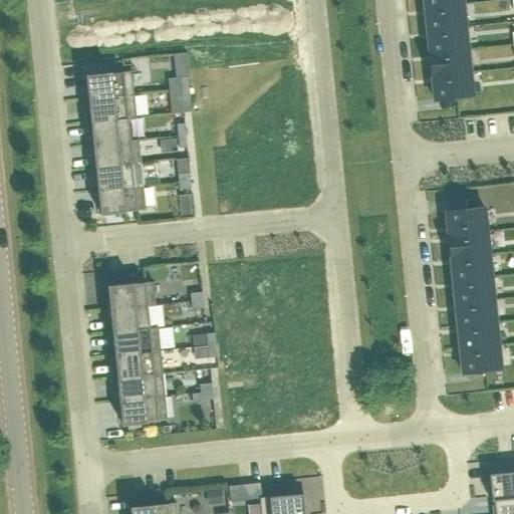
[(72,0),(74,18),(77,17),(77,18),(82,17),(82,18),(83,18),(83,17),(87,16),(87,17),(89,17),(89,16),(93,16),(93,17),(95,17),(95,16),(99,15),(99,16),(100,16),(100,15),(105,15),(107,15),(106,14),(111,14),(111,15),(112,15),(112,14),(117,13),(116,6),(125,5),(125,3),(152,0),(226,0),(227,2),(230,2),(230,3),(231,3),(231,2),(238,1),(238,2),(239,2),(239,1),(244,0),(244,1),(246,1),(245,0),(247,0),(249,0),(250,1),(251,1),(251,0),(72,0)]
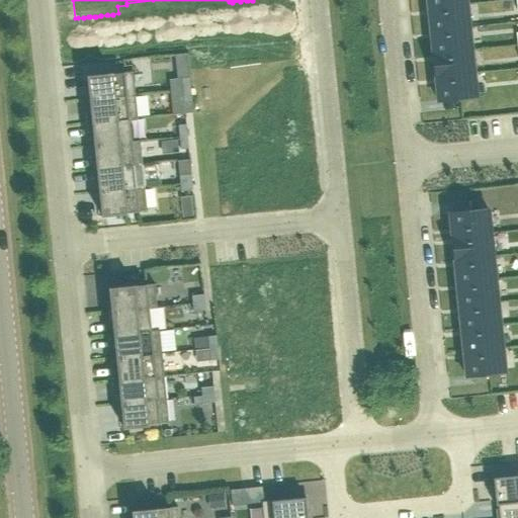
[(465,0),(427,0),(428,8),(466,4),(465,0)]
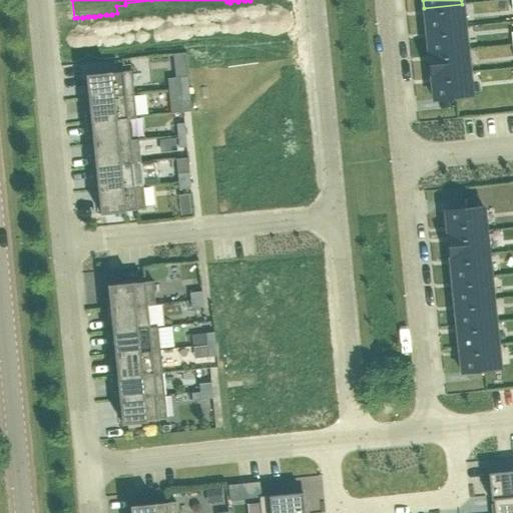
[(462,4),(424,8),(426,31),(465,27),(462,4)]
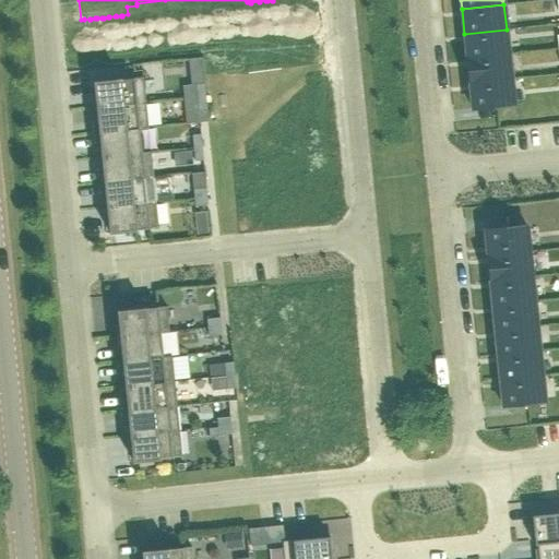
[(507,30),(464,34),(467,58),(509,54),(507,30)]
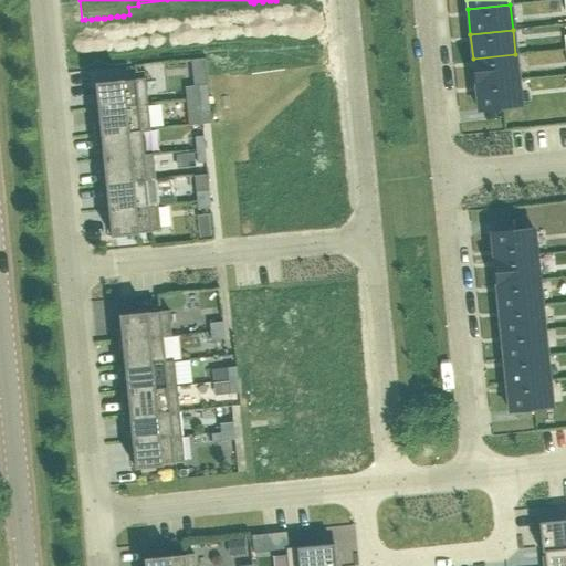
[(473,59),(472,59),(475,84),(517,80),(515,54),(473,59)]
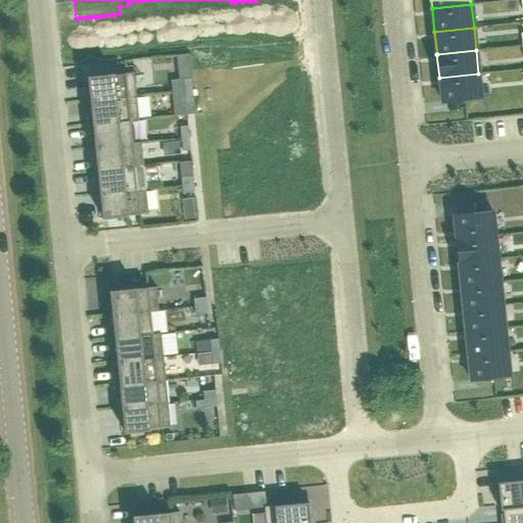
[(238,52),(231,53),(232,64),(239,64),(238,52)]
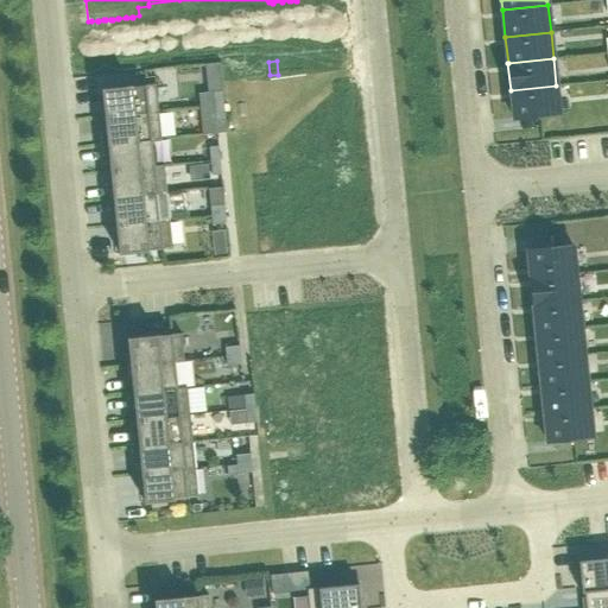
[(156,84),(101,89),(105,118),(158,112),(156,84)]
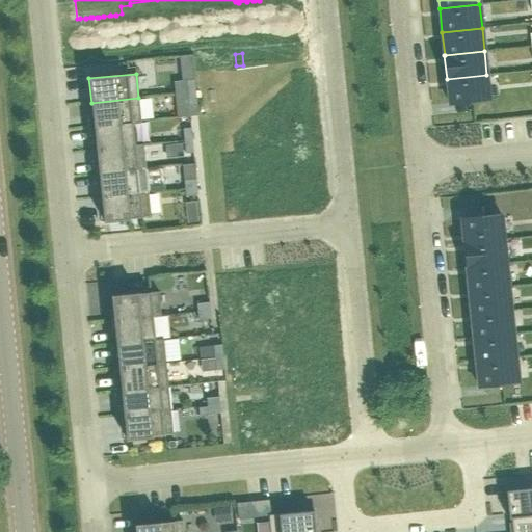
[(486,75),(447,79),(449,104),(489,100),(486,75)]
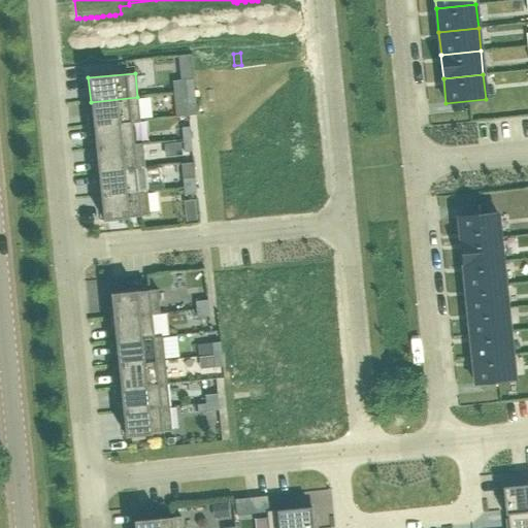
[(193,79),(185,79),(186,92),(194,92),(193,79)]
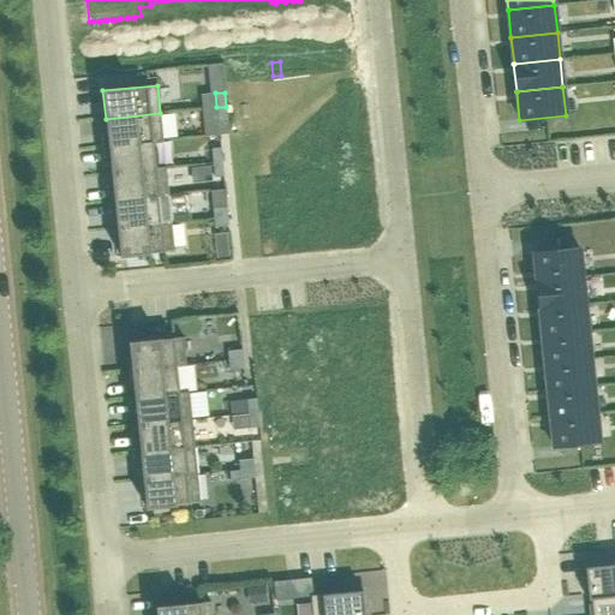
[(226,107),(216,107),(218,123),(227,121),(228,121),(226,107)]
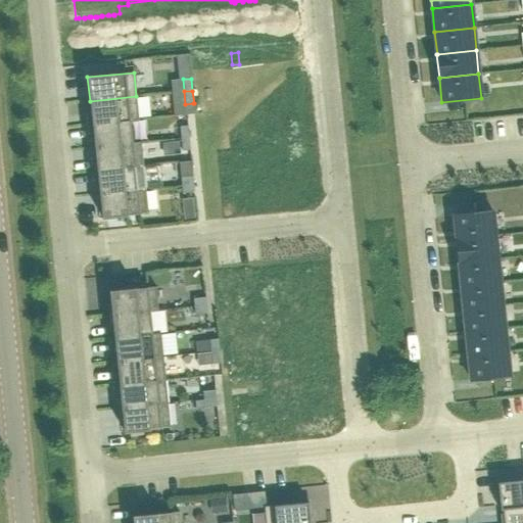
[(136,96),(90,101),(92,125),(131,121),(131,122),(139,121),(136,96)]
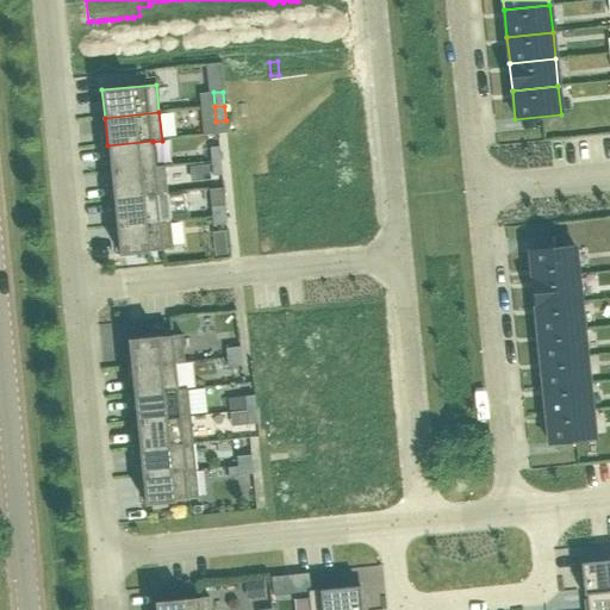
[(286,135),(277,136),(279,150),(287,149),(286,135)]
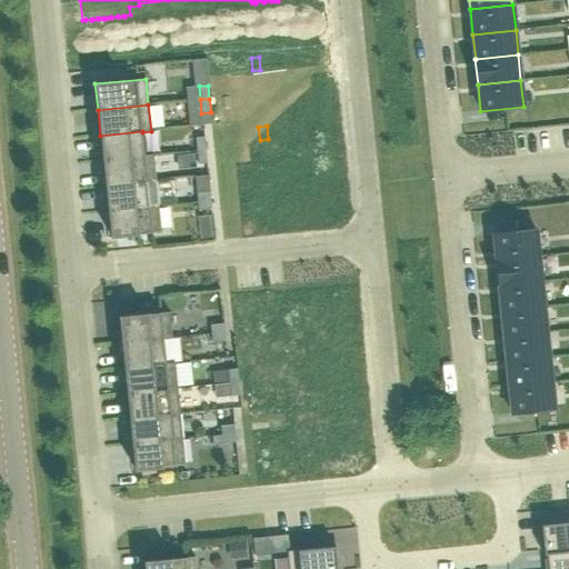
[(142,131),(100,136),(103,160),(145,156),(142,132),(142,131)]
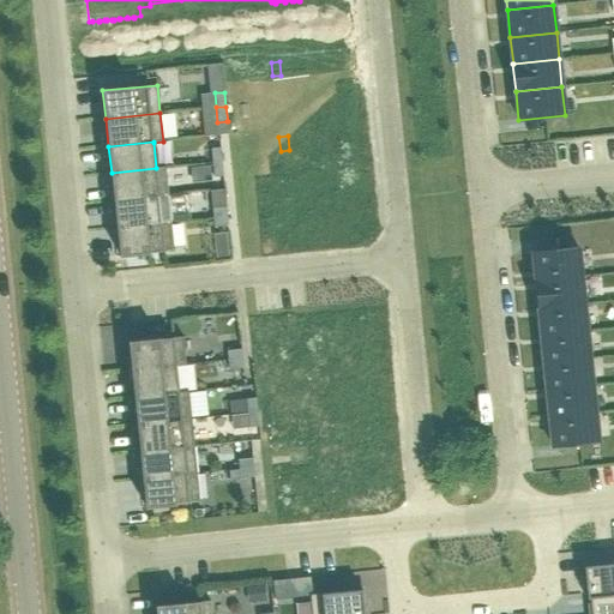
[(220,148),(211,149),(212,163),(222,162),(221,148),(220,148)]
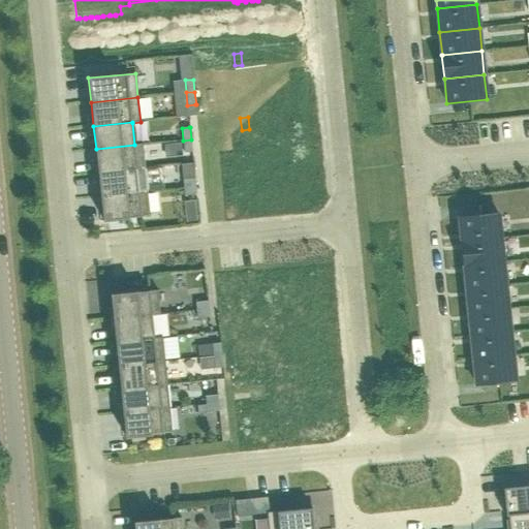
[(249,129),(242,130),(243,142),(250,141),(249,129)]
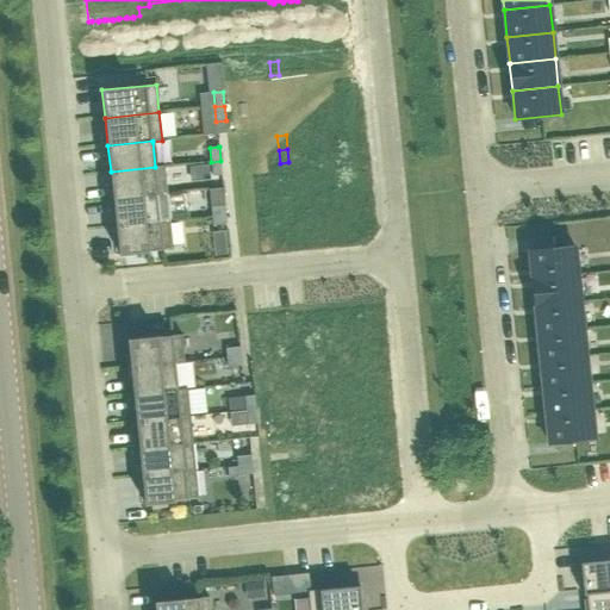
[(221,161),(211,162),(212,176),(222,175),(221,161)]
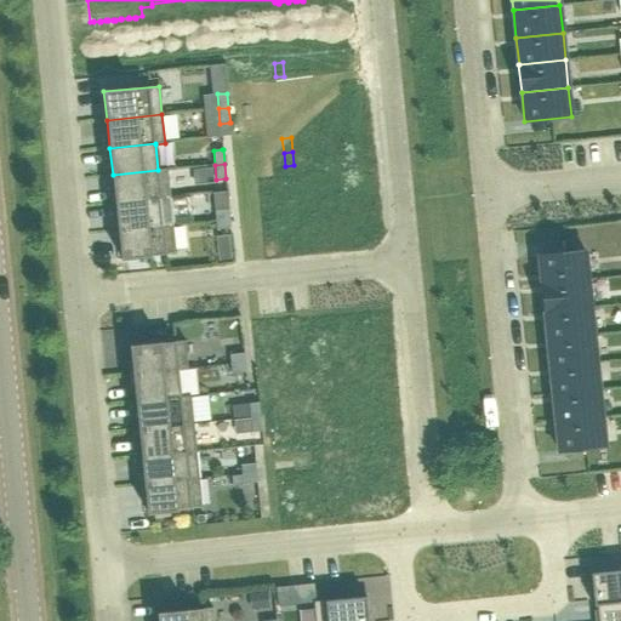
[(158,170),(113,175),(115,203),(170,197),(167,169),(158,170)]
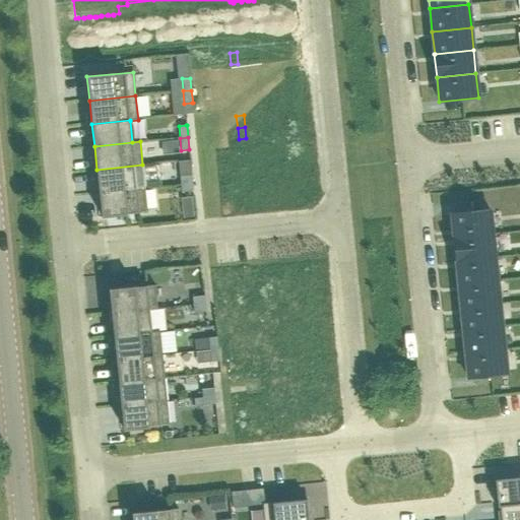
[(296,159),(253,165),(256,189),(299,185),(296,159)]
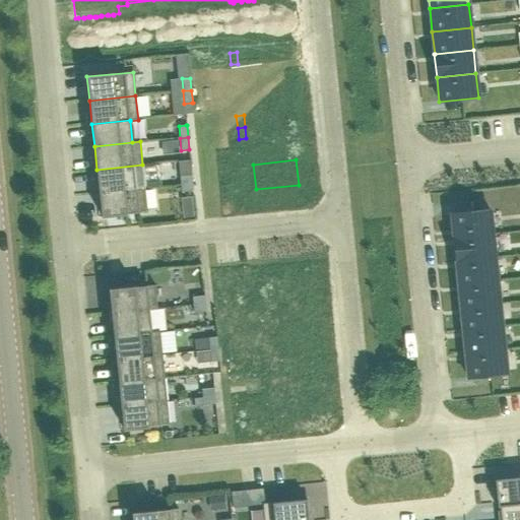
[(142,165),(96,170),(99,193),(145,188),(142,165)]
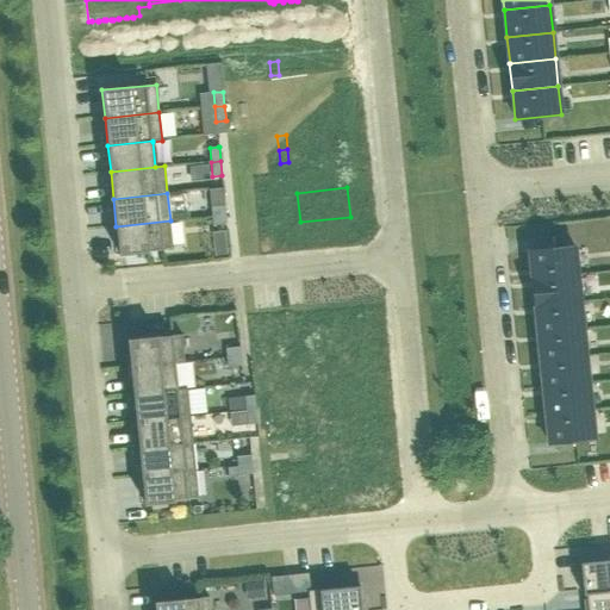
[(224,205),(211,206),(212,216),(226,215),(225,205),(224,205)]
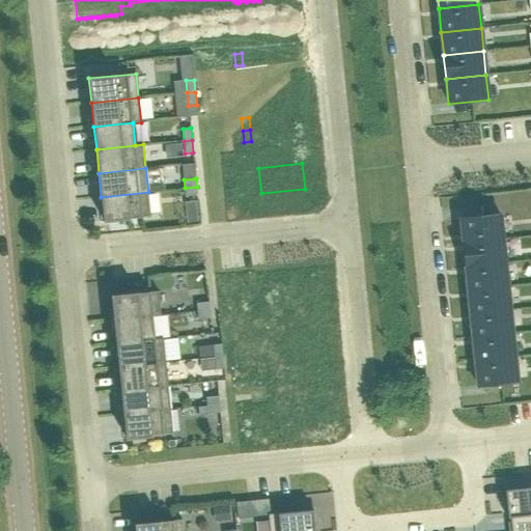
[(197,187),(185,188),(185,196),(197,195),(197,187)]
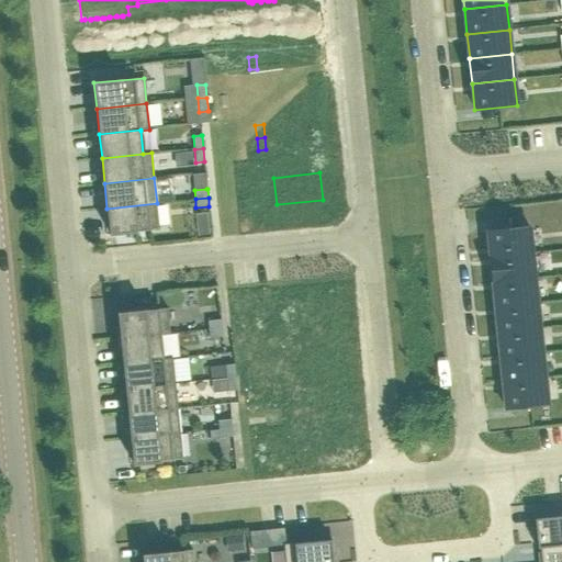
[(157,203),(107,209),(110,234),(159,229),(157,203)]
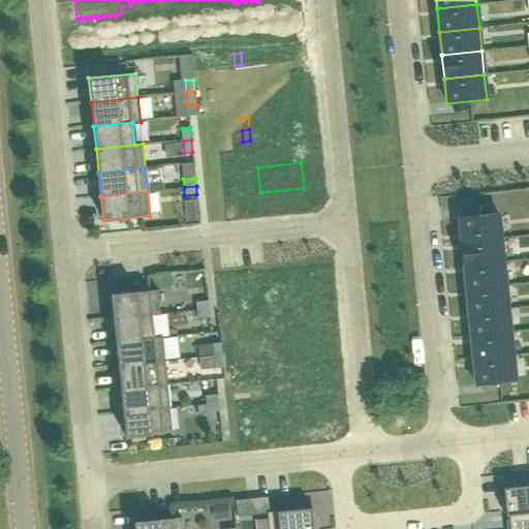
[(276,215),(275,200),(260,201),(261,216),(276,215)]
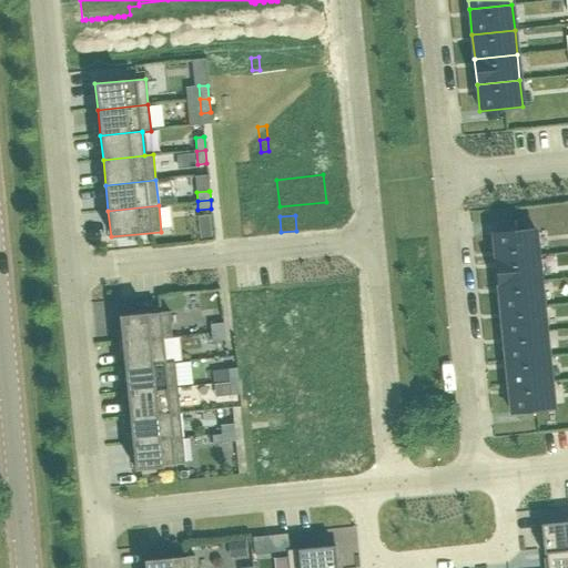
[(535,230),(493,234),(495,261),(538,256),(535,230)]
